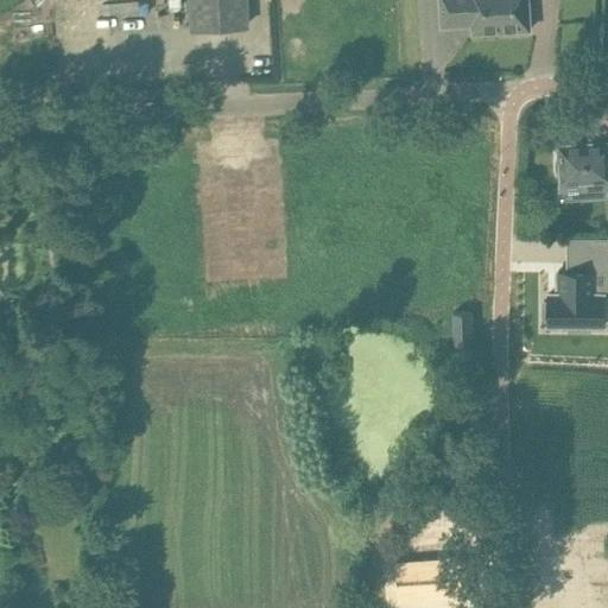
[(138,0),(140,10),(154,8),(153,0),(138,0)]
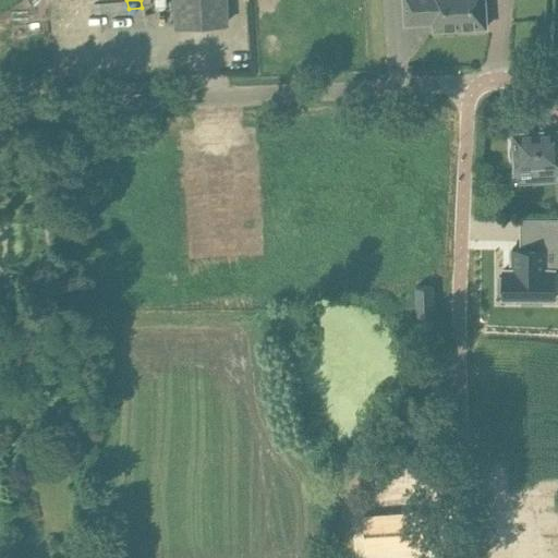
[(225,0),(171,0),(173,26),(226,23),(225,0)]
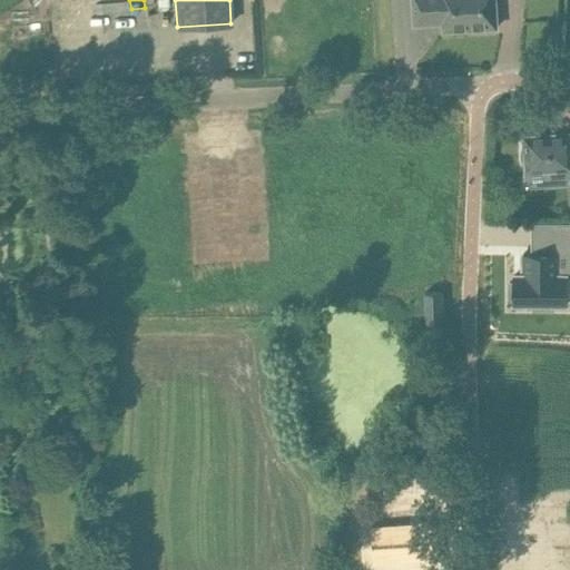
[(412,0),(414,23),(443,22),(443,31),(497,27),(494,0),(412,0)]
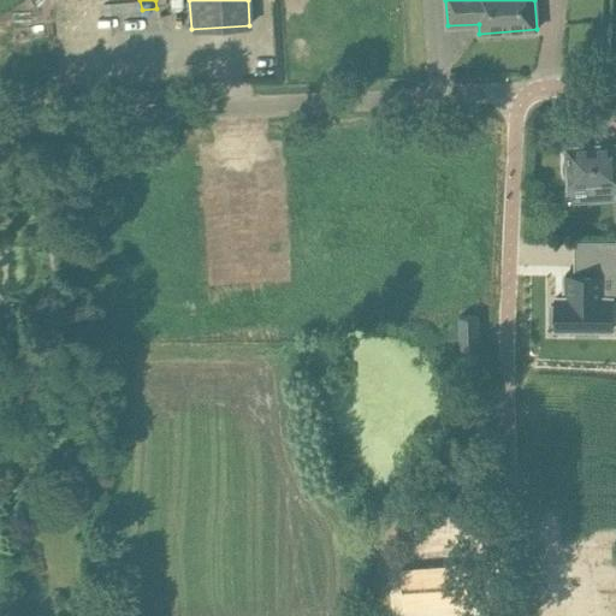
[(564,159),(563,166),(563,171),(566,177),(568,177),(569,188),(591,187),(592,199),(612,199),(611,185),(615,184),(615,144),(567,148),(567,159),(564,159)]
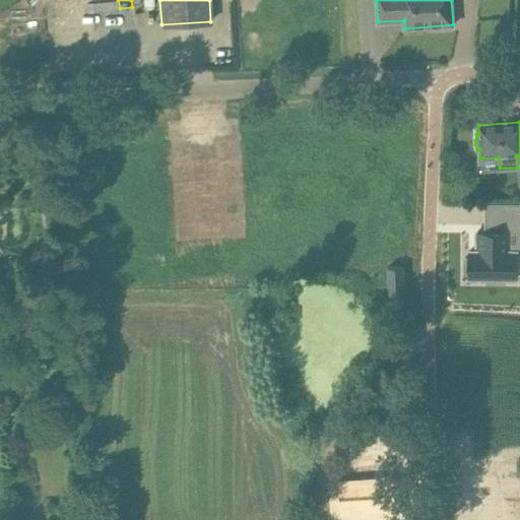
[(519,202),(504,203),(504,226),(519,225),(519,202)]
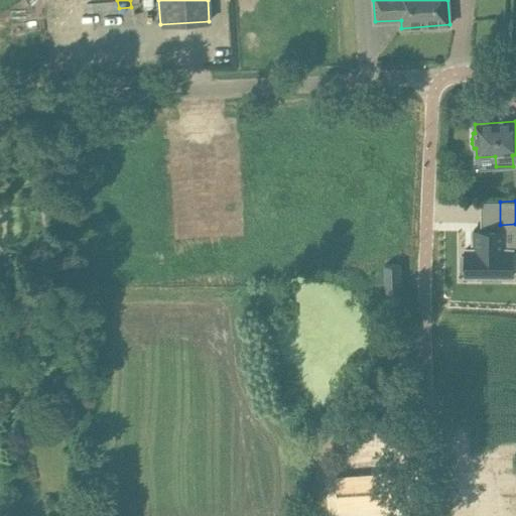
[(461,255),(461,269),(465,269),(465,274),(482,274),(482,280),(502,280),(502,275),(514,275),(514,249),(506,249),(506,229),(474,229),(474,249),(465,249),(465,255),(461,255)]
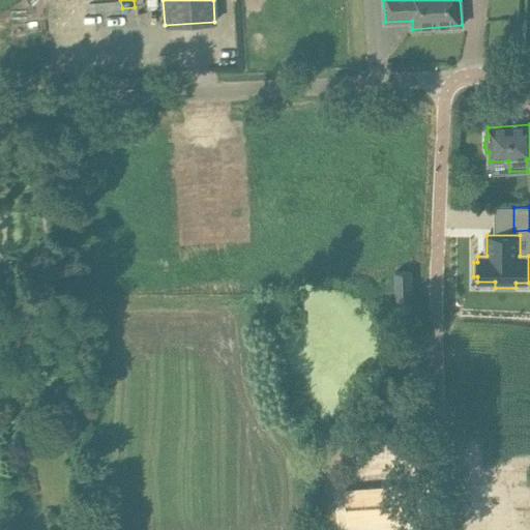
[(412,298),(411,271),(395,271),(396,299),(412,298)]
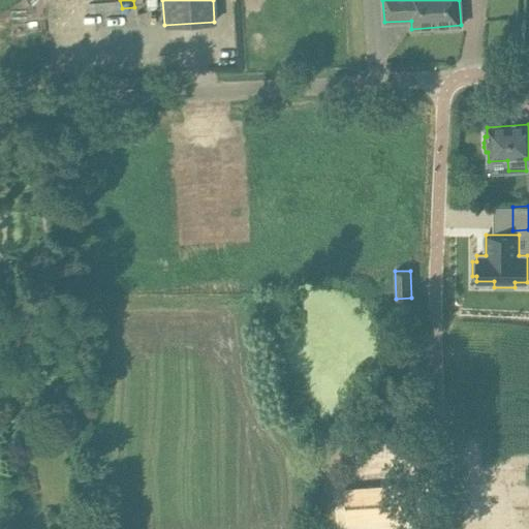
[(344,436),(353,445),(361,444),(361,432),(360,429),(344,430),(344,436)]
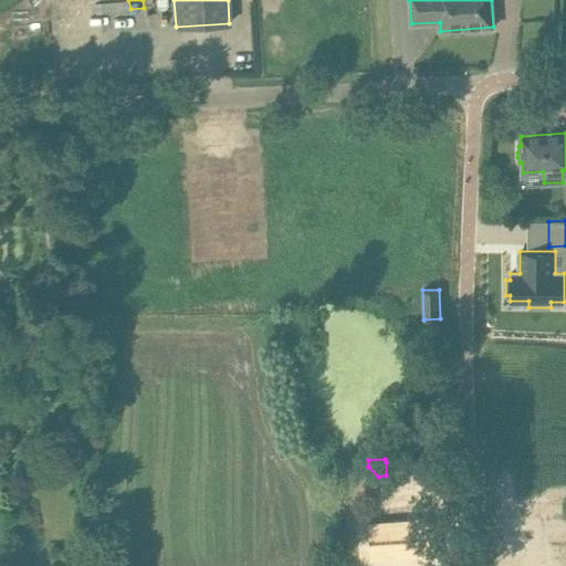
[(436,554),(433,517),(385,522),(386,538),(370,540),(371,558),(436,554)]
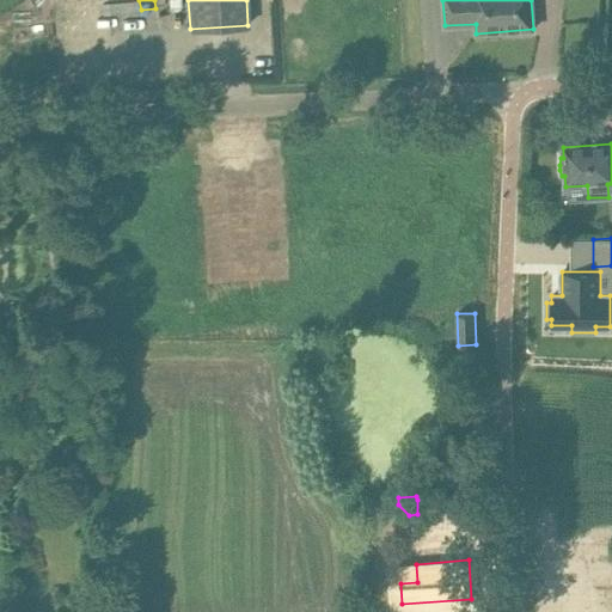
[(99,611),(98,601),(80,605),(81,611),(99,611)]
